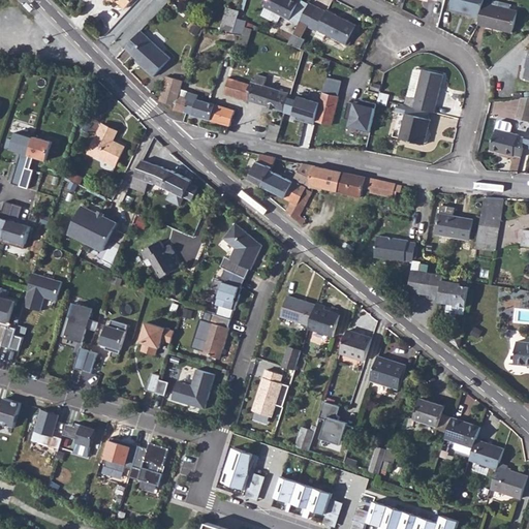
[(270,0),(266,8),(290,20),(300,0),(270,0)]
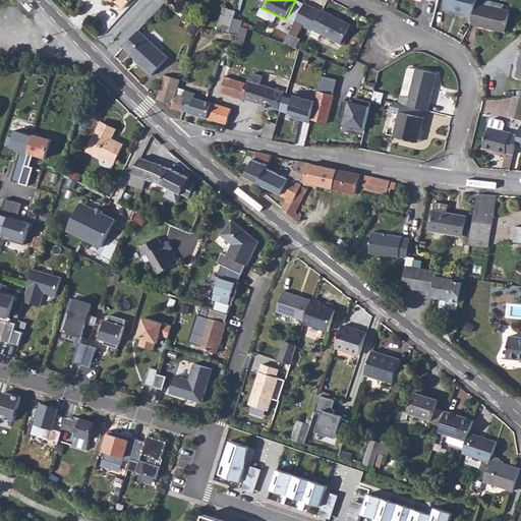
[(305,4),(297,0),(295,0),(286,19),(295,24),(305,4)]
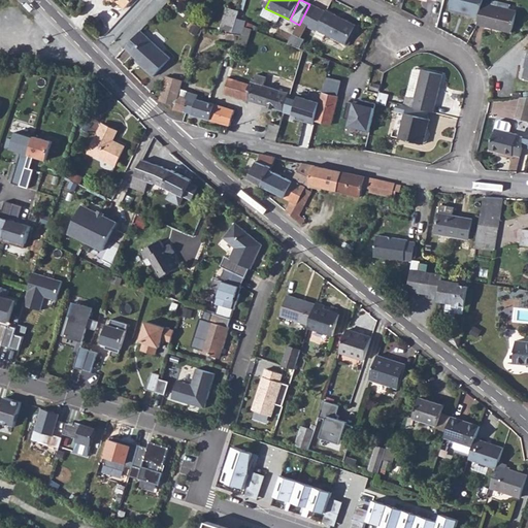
[(470,14),(479,17),(483,0),(451,0),(450,6),(471,11),(470,14)]
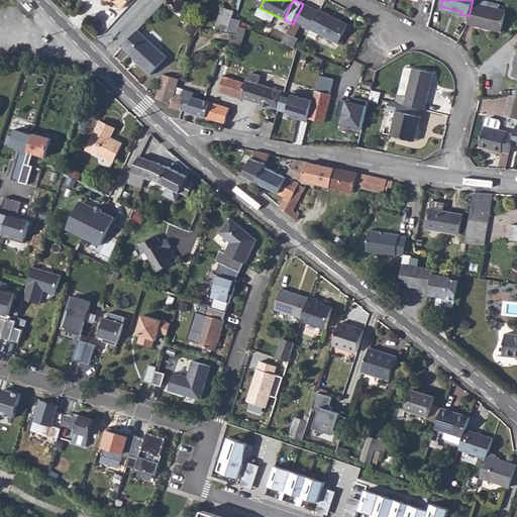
[(473,0),(469,16),(468,21),(500,28),(505,8),(480,2),(480,0),(473,0)]
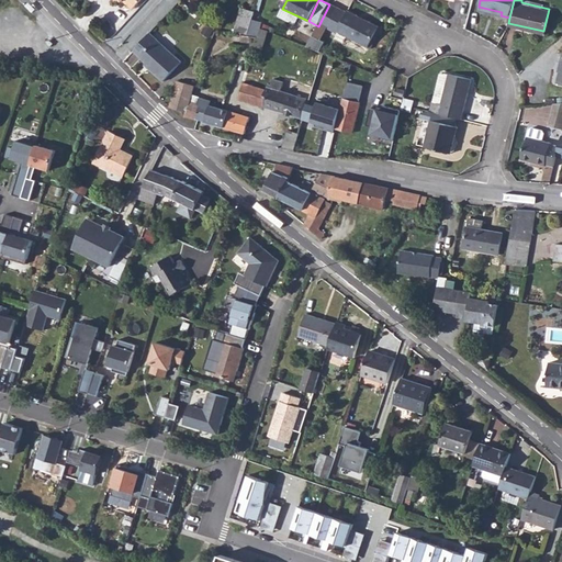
[(338,8),(330,3),(329,4),(318,26),(314,36),(323,41),(328,27),(338,8)]
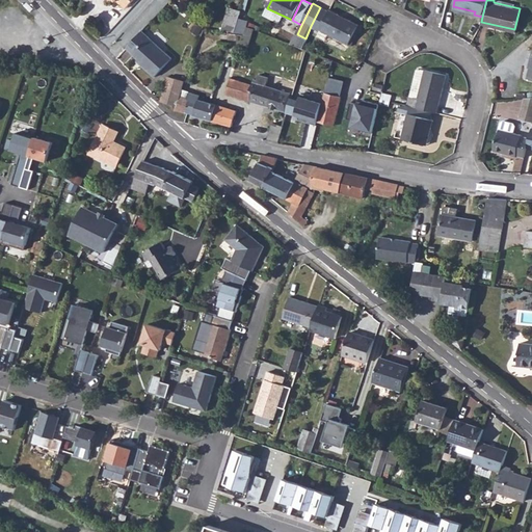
[(320,7),(311,26),(320,30),(320,29),(350,44),(360,25),(345,18),(344,19),(339,16),(340,15),(329,9),(329,11),(320,7)]
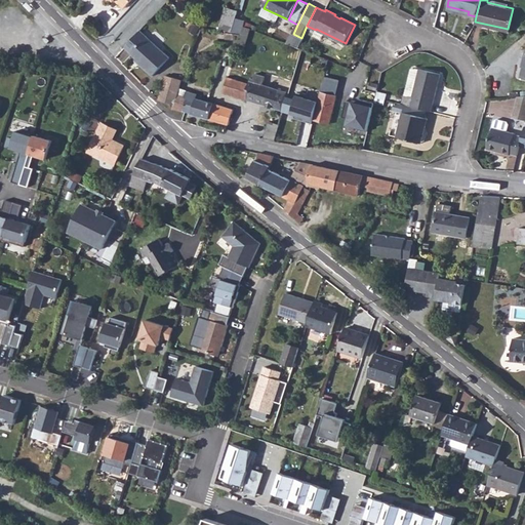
[(242,19),(236,18),(233,31),(239,33),(242,19)]
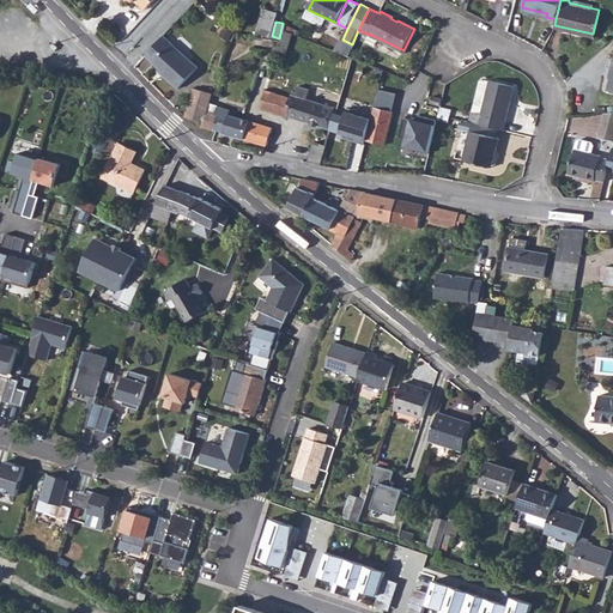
[(222,34),(229,40),(235,32),(228,26),(222,34)]
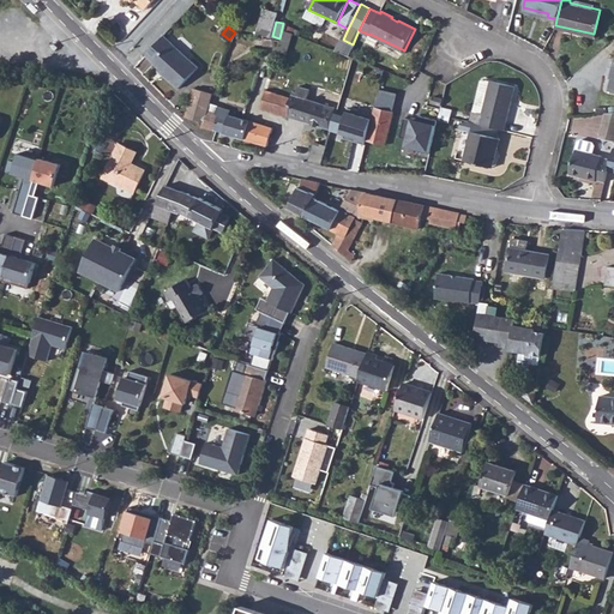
[(282,29),(281,40),(289,41),(290,30),(282,29)]
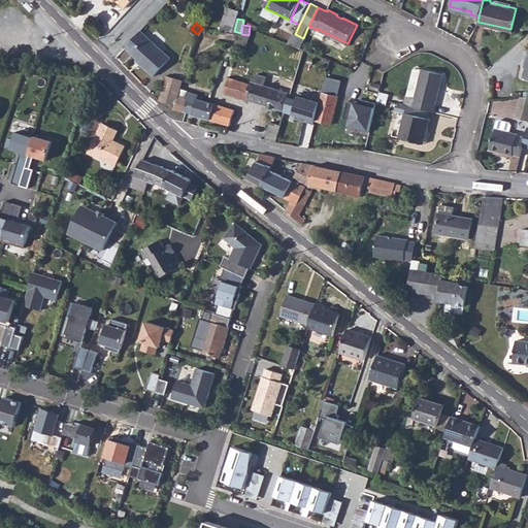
[(360,26),(357,25),(348,43),(351,45),(360,26)]
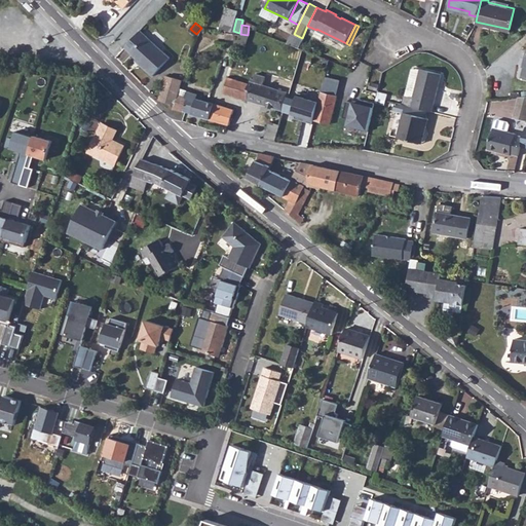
[(140,30),(124,46),(141,62),(139,63),(152,75),(168,58),(140,30)]
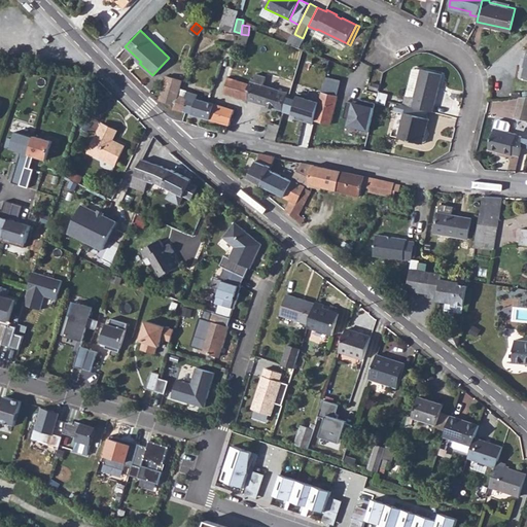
[(241,34),(240,41),(247,43),(248,35),(241,34)]
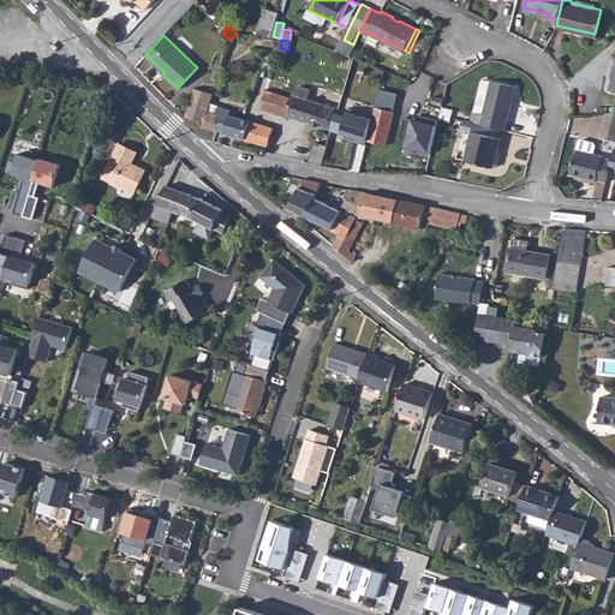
[(320,45),(316,53),(324,55),(327,47),(320,45)]
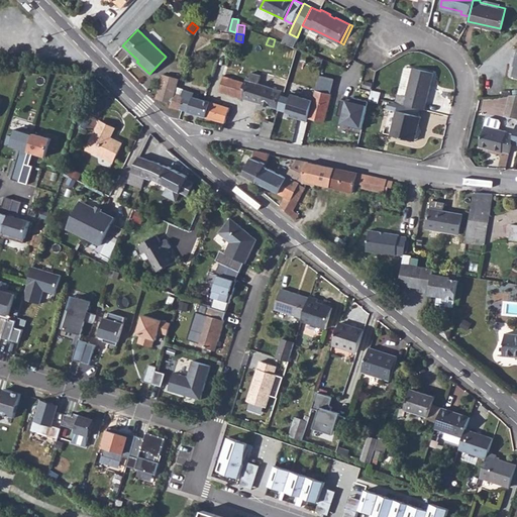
[(403,75),(396,101),(422,108),(424,108),(434,72),(414,68),(411,77),(403,75)]
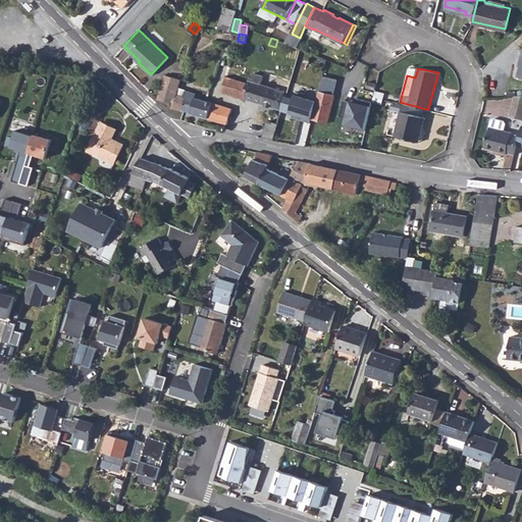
[(409,68),(407,75),(415,77),(418,68),(409,68)]
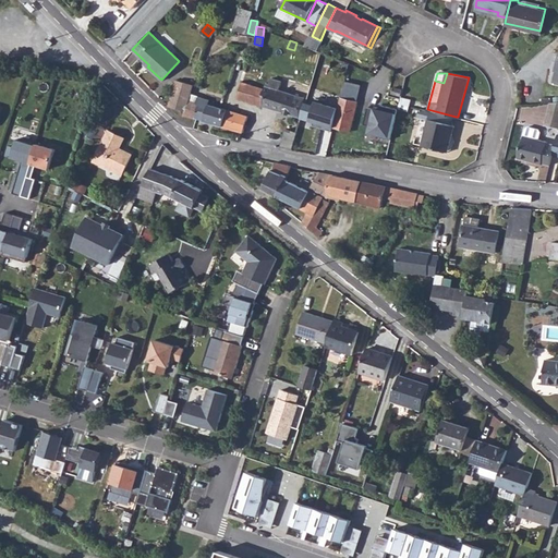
[(243,82),(238,97),(301,114),(305,97),(279,89),(281,81),(271,79),(267,94),(265,94),(266,88),(243,82)]
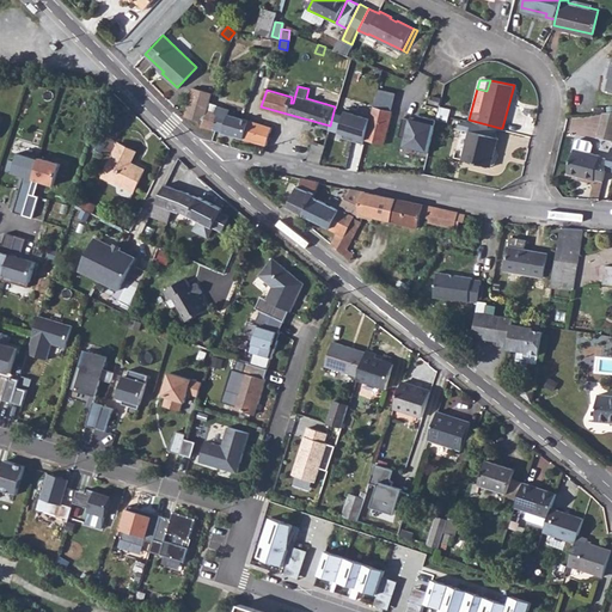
[(195,87),(185,117),(203,121),(208,110),(213,93),(195,87)]
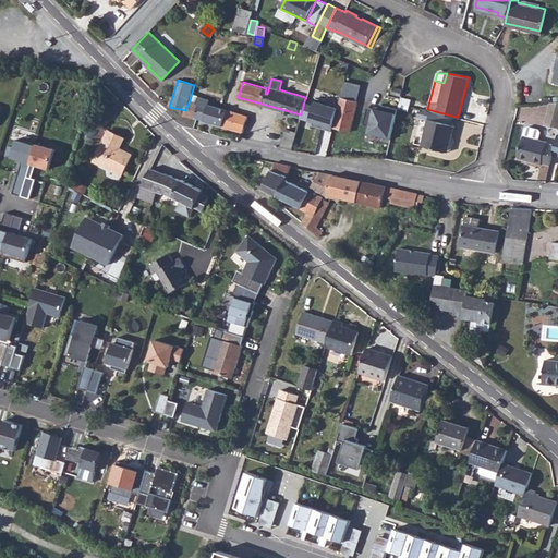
[(338,108),(334,126),(351,130),(363,85),(346,82),(338,108)]
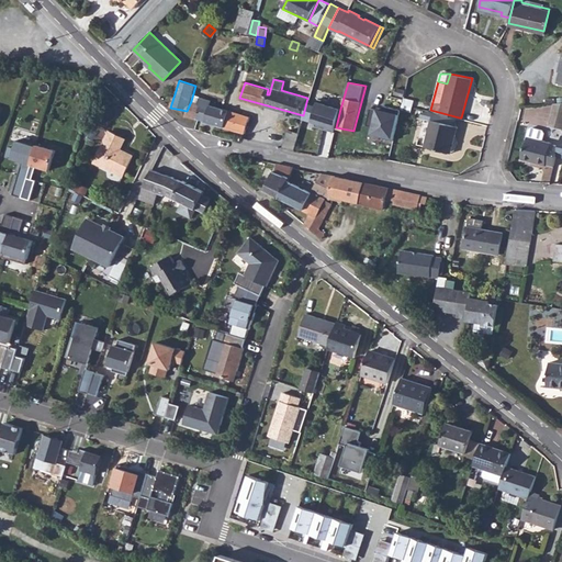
[(395,92),(404,94),(406,88),(397,86),(395,92)]
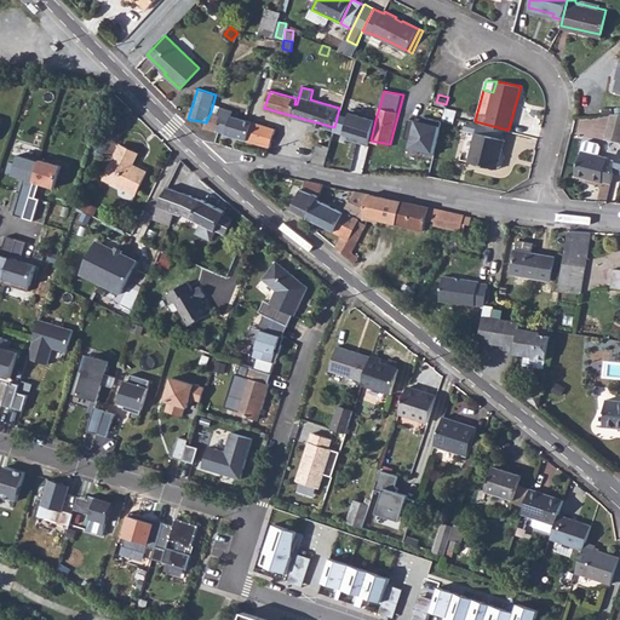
[(206,122),(205,127),(217,131),(220,115),(211,112),(206,122)]
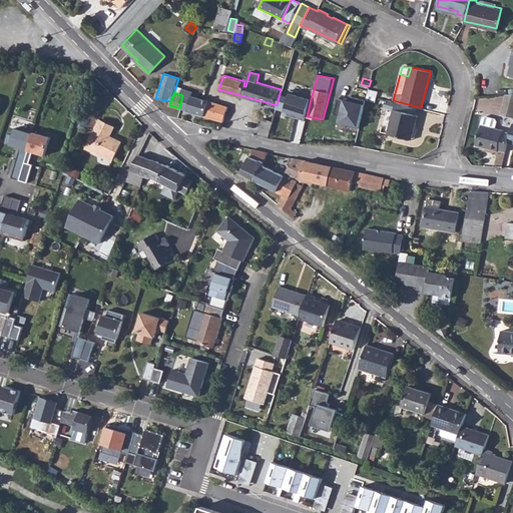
[(182,95),(179,108),(224,120),(228,106),(205,99),(183,92),(182,95)]
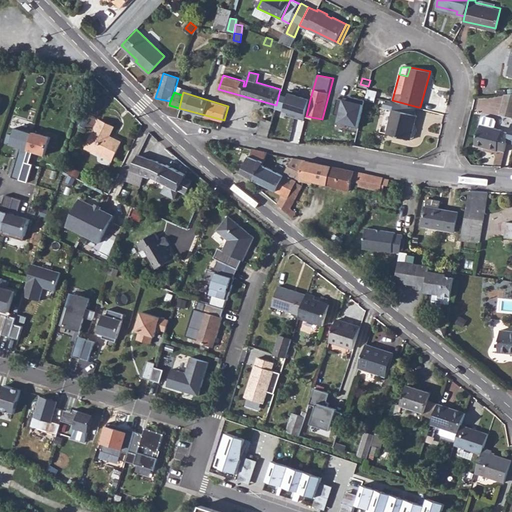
[(511,92),(505,93),(500,113),(511,115),(511,92)]
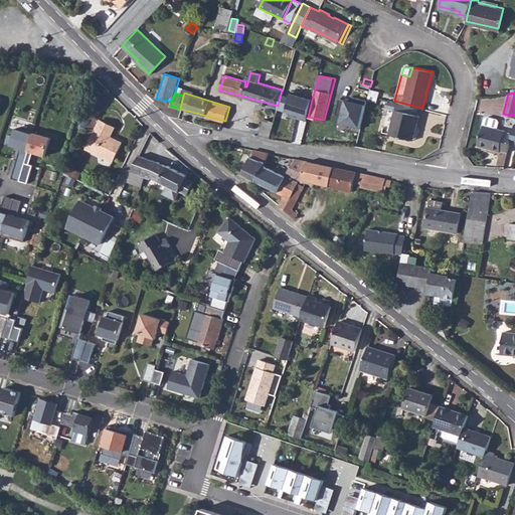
[(308,117),(312,100),(291,95),(286,111),(308,117)]
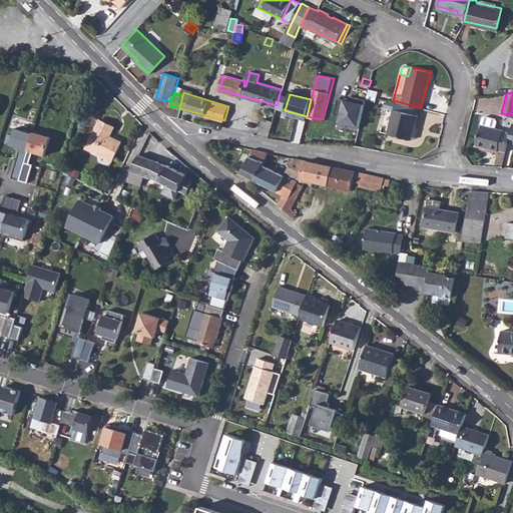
[(358,127),(366,99),(350,94),(349,99),(338,96),(334,112),(341,114),(339,119),(348,122),(347,124),(358,127)]
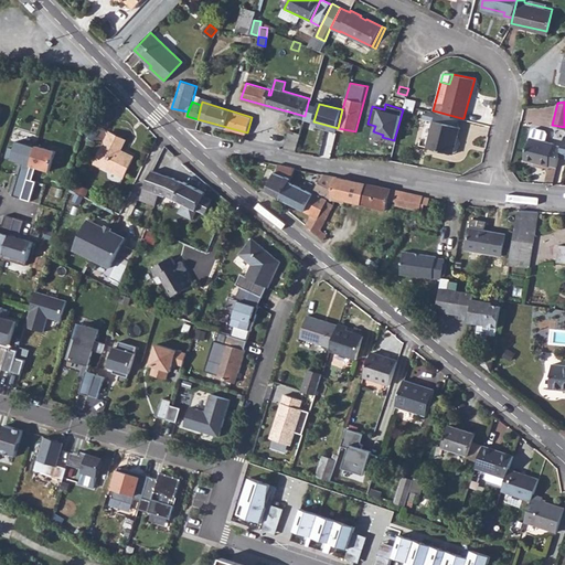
[(433,110),(425,108),(423,117),(434,120),(427,145),(449,151),(455,134),(458,135),(460,126),(459,125),(461,118),(433,110)]
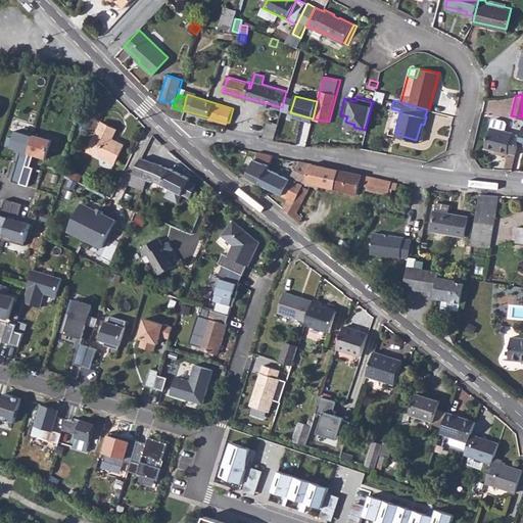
[(509,150),(516,152),(519,142),(520,136),(514,134),(514,132),(506,130),(507,123),(506,121),(495,117),(493,120),(486,147),(508,153),(509,150)]
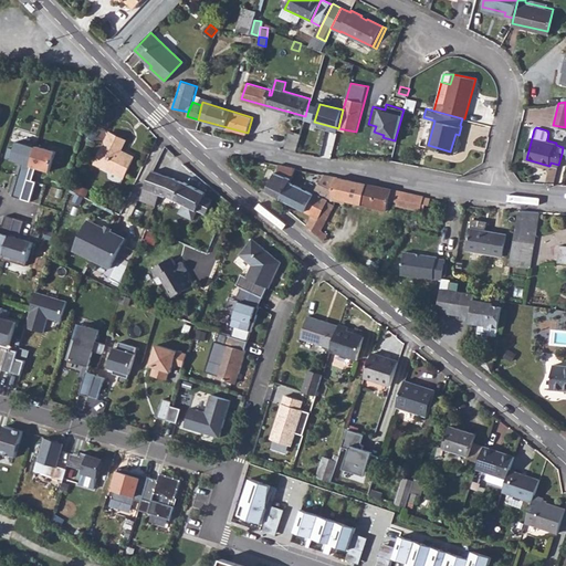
[(286,147),(296,150),(299,150),(303,133),(291,129),(286,147)]
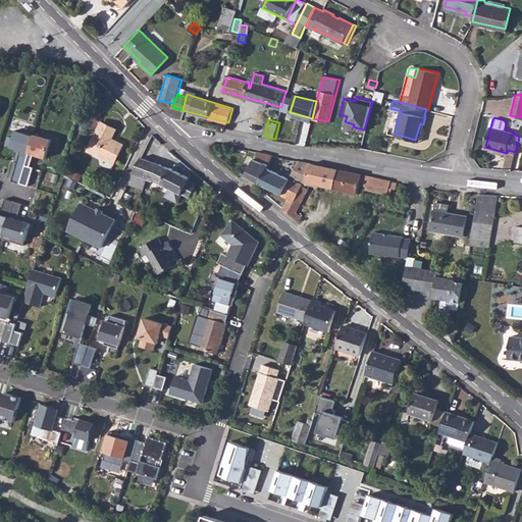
[(100,121),(86,149),(113,163),(121,146),(109,140),(115,129),(100,121)]
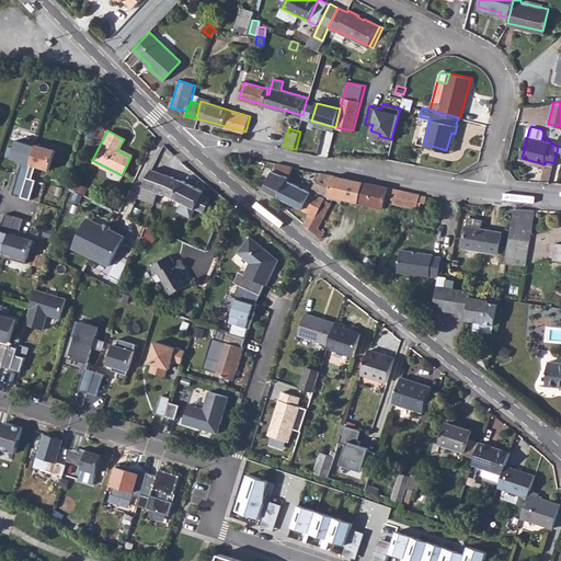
[(36,145),(18,139),(15,148),(10,146),(7,157),(22,161),(12,194),(21,197),(31,164),(36,145)]
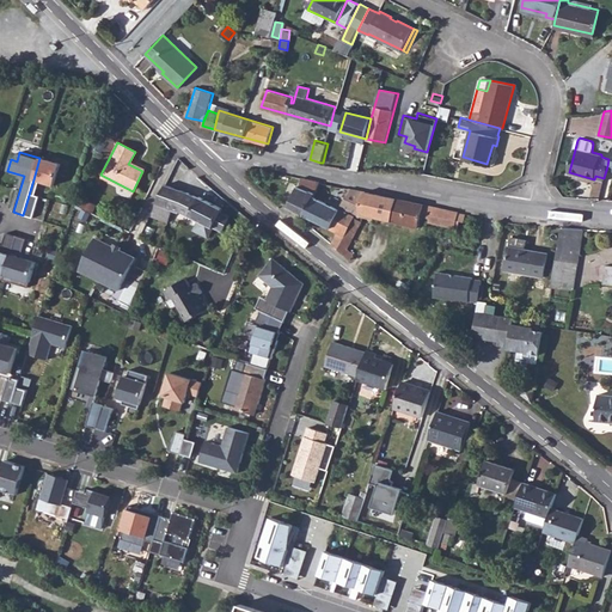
[(60,164),(40,158),(34,179),(54,185),(60,164)]
